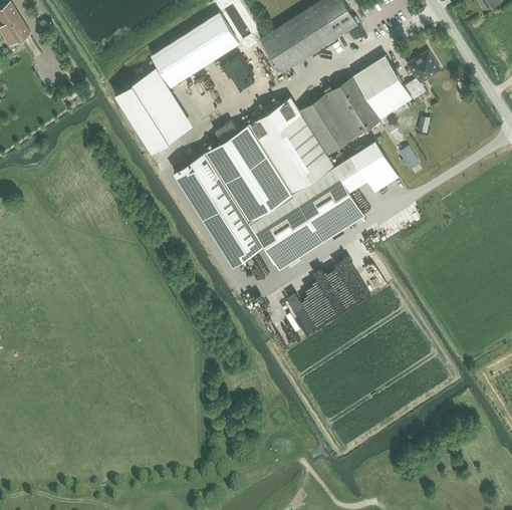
[(338,0),(320,0),(258,41),(280,74),(355,25),(338,0)]
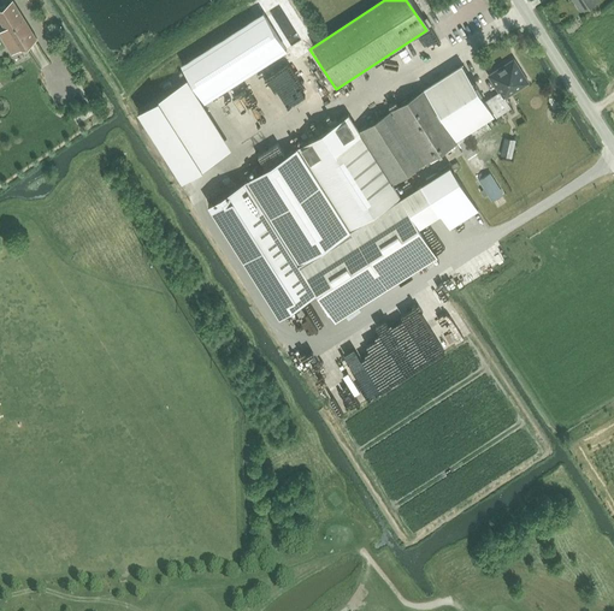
[(570,0),(579,13),(596,3),(594,0),(570,0)]
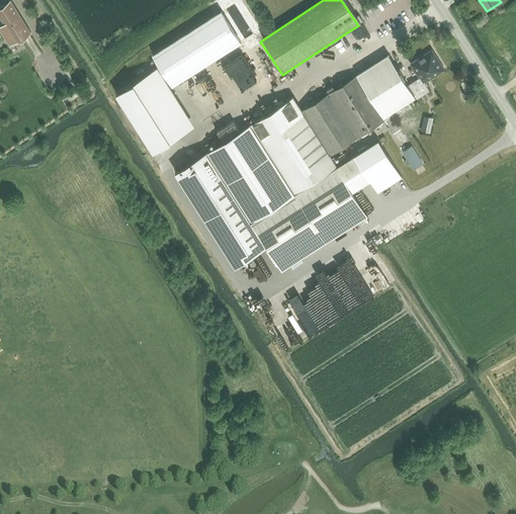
[(34,36),(14,3),(0,12),(0,25),(13,49),(34,36)]
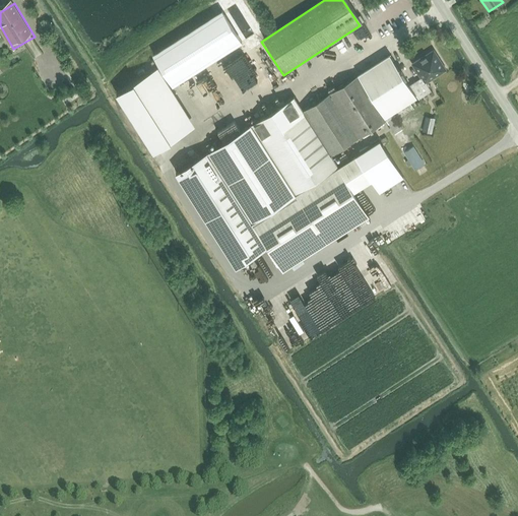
[(240,46),(220,14),(151,58),(171,89),(240,46)]
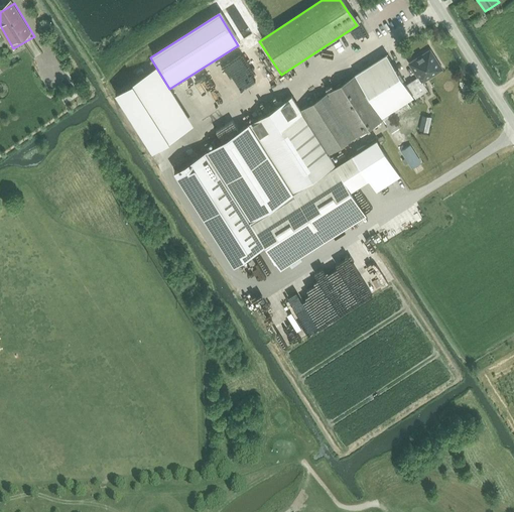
[(407,68),(415,81),(416,83),(417,82),(421,87),(441,74),(428,53),(407,68)]
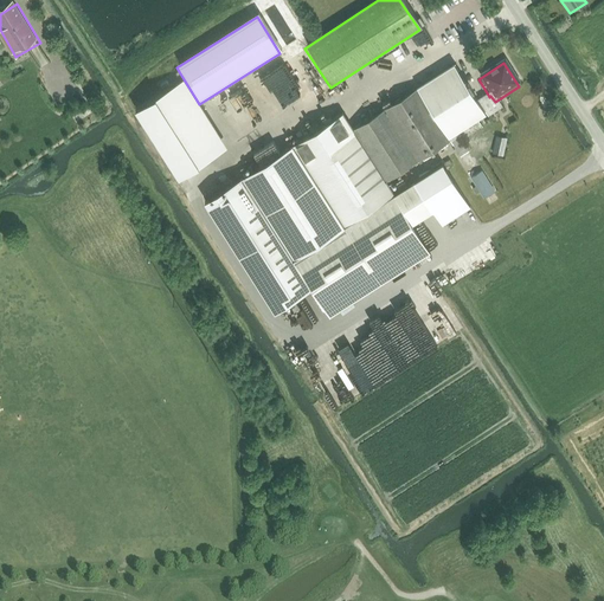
[(489,97),(488,95),(476,103),(453,68),(352,133),(385,182),(449,141),(462,133),(463,135),(477,127),(501,111),(495,102),(490,96),(489,97)]
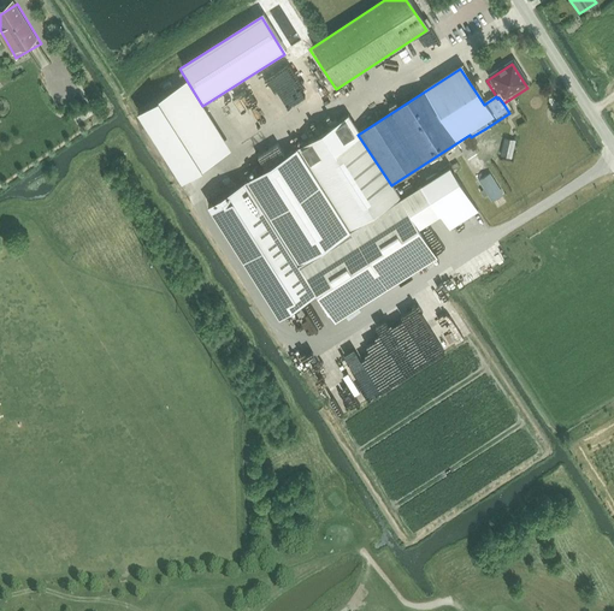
[(342,98),(358,89),(354,83),(338,92),(342,98)]
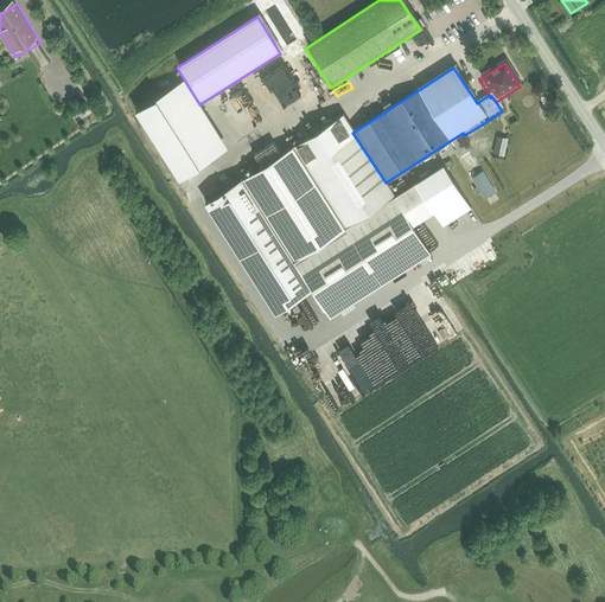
[(178,181),(214,159),(170,90),(134,113),(178,181)]
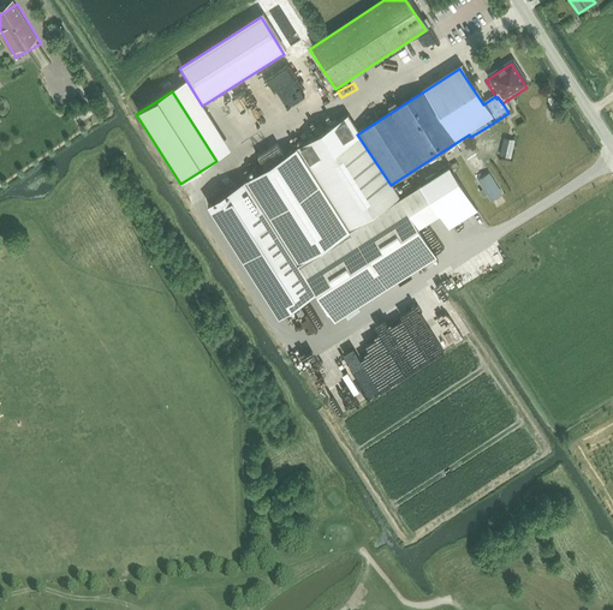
[(398,201),(346,119),(293,153),(340,223),(346,233),(398,201)]
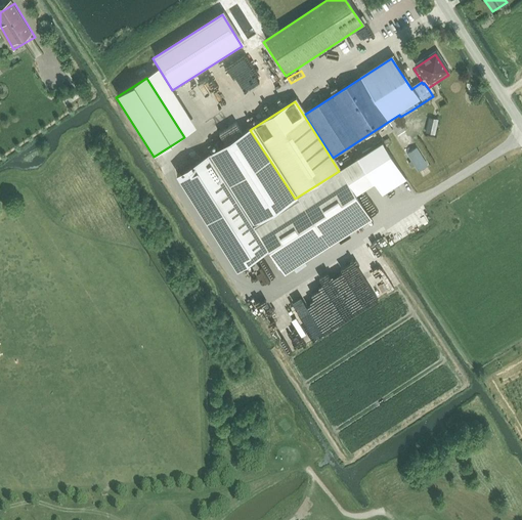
[(412,110),(400,117),(399,115),(388,122),(386,123),(396,139),(403,134),(397,125),(415,114),(412,110)]
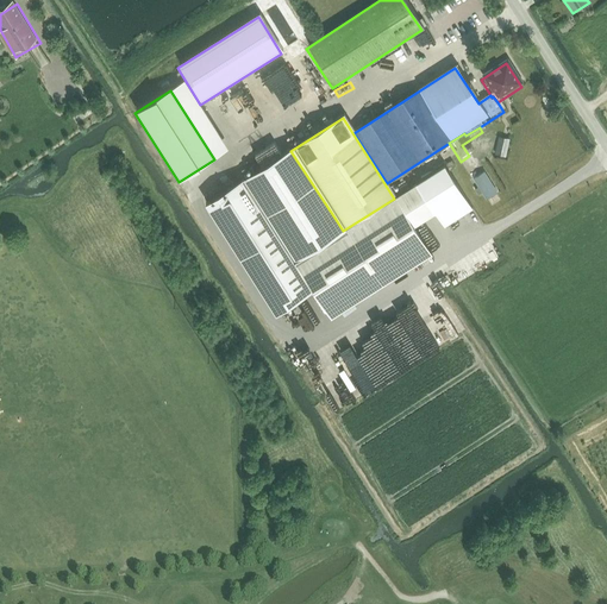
[(505,151),(495,149),(494,158),(504,161),(506,151),(505,151)]
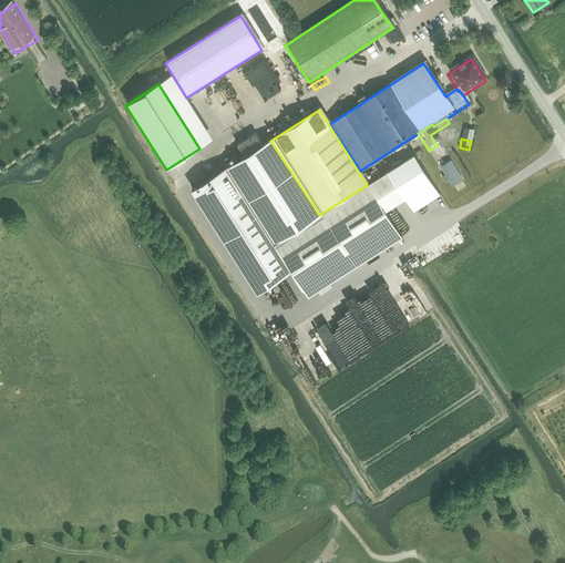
[(287,267),(267,236),(314,206),(270,141),(189,191),(255,294),(256,294),(253,288),(287,267)]
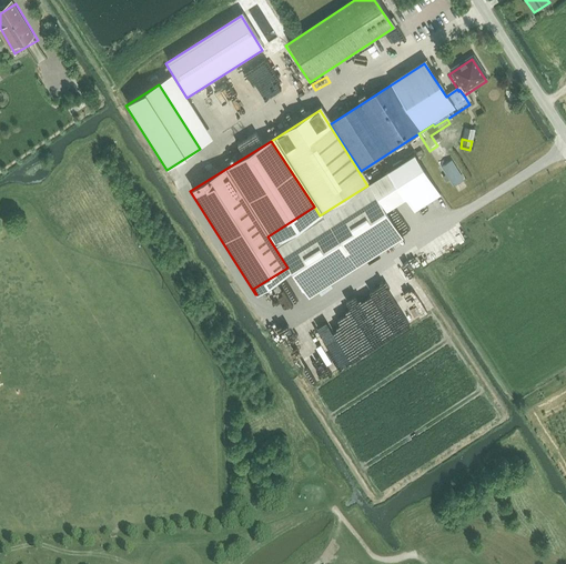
[(438,198),(413,157),(386,173),(413,214),(438,198)]
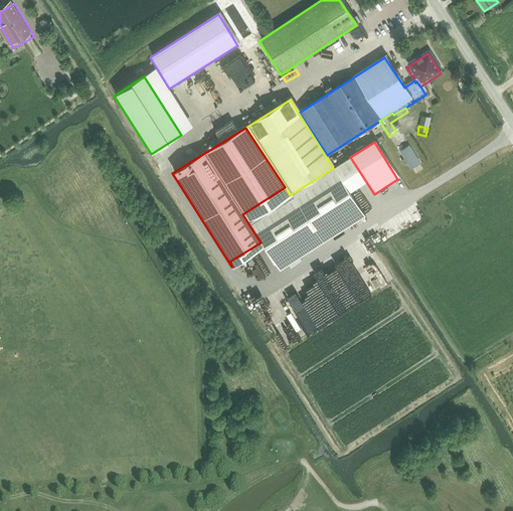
[(409,171),(418,166),(407,149),(398,154),(409,171)]
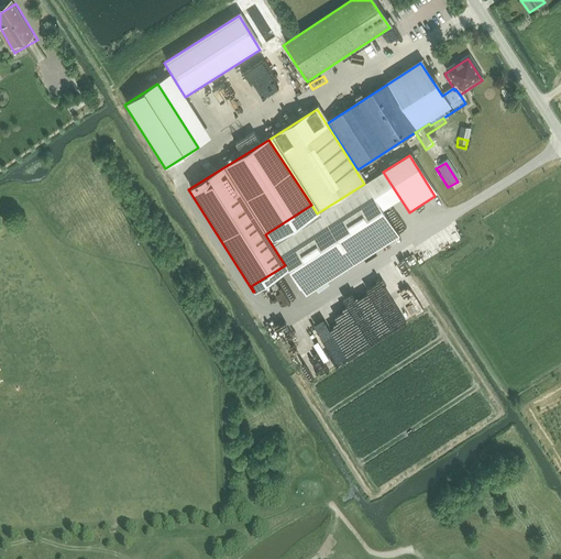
[(317,214),(311,205),(265,234),(288,272),(305,297),(398,238),(364,184),(317,214)]
